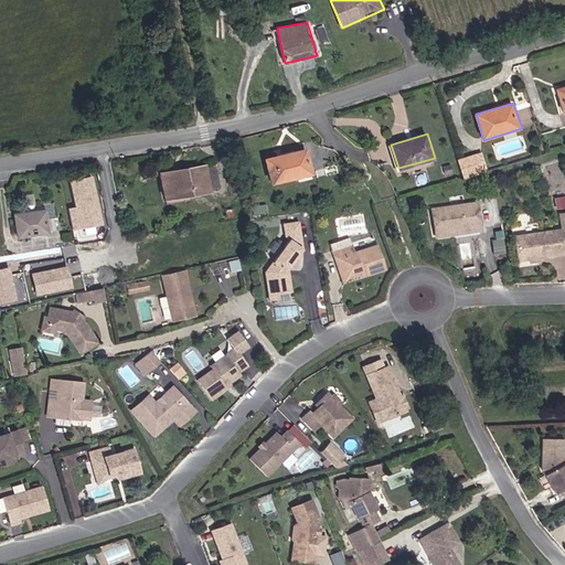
[(308,147),(265,157),(273,182),(315,173),(308,147)]
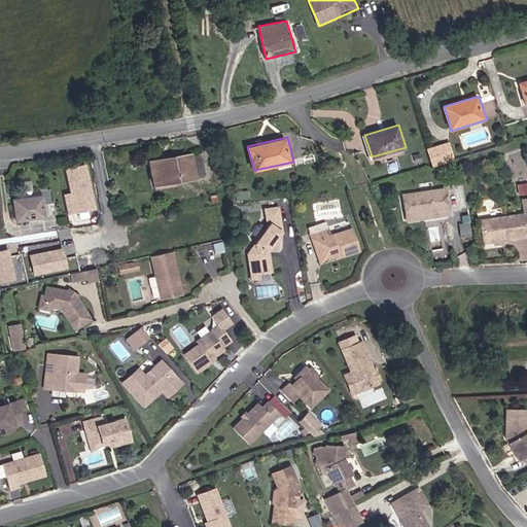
[(450,141),(425,146),(429,165),(454,160),(450,141)]
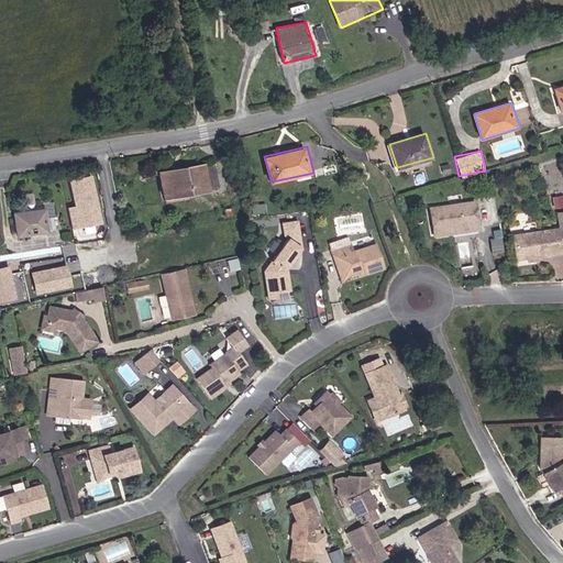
[(207,163),(161,172),(165,199),(212,190),(207,163)]
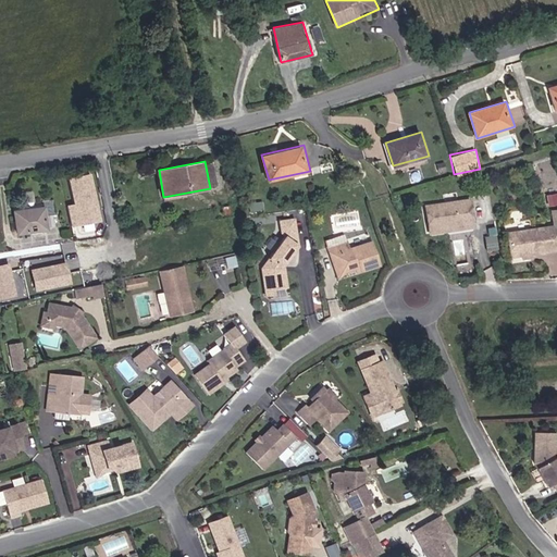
[(103,219),(93,172),(69,177),(74,203),(67,206),(72,226),(103,219)]
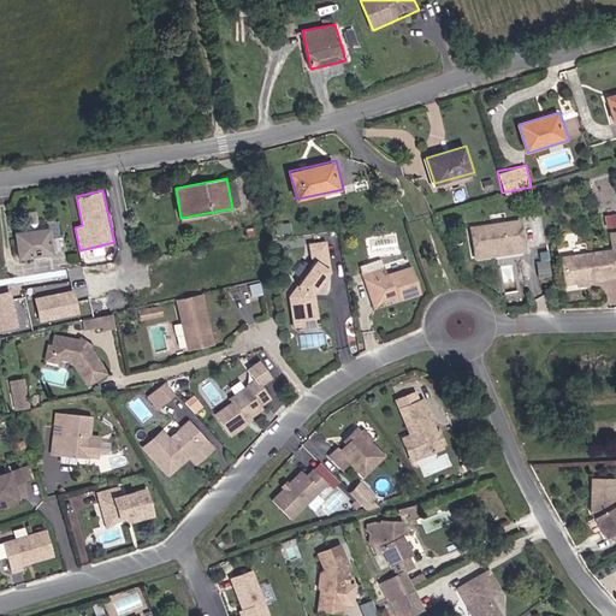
[(523,218),(473,225),(477,259),(527,252),(523,218)]
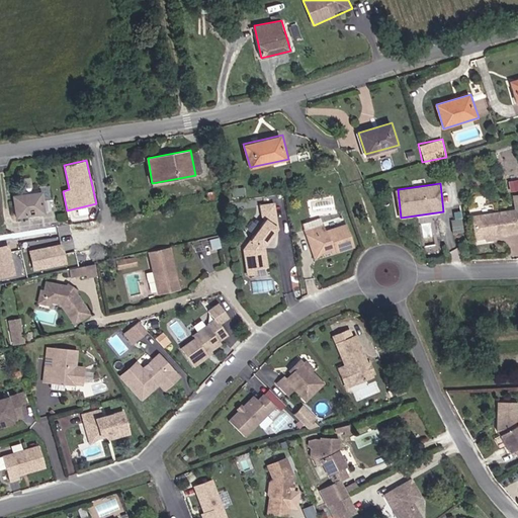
[(42,192),(13,195),(17,219),(46,213),(42,192)]
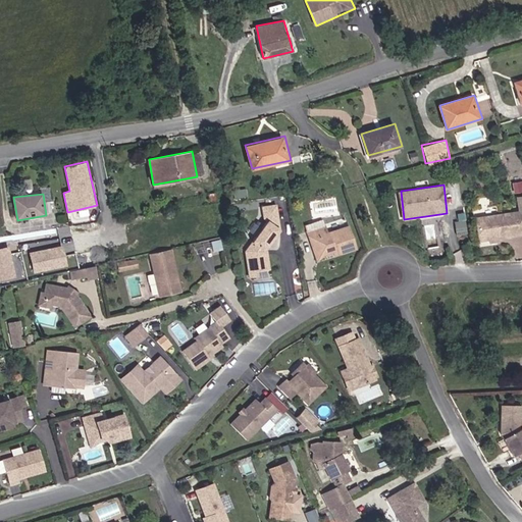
[(278,203),(263,206),(266,222),(246,252),(249,277),(261,275),(260,271),(271,268),(268,249),(282,230),(278,203)]
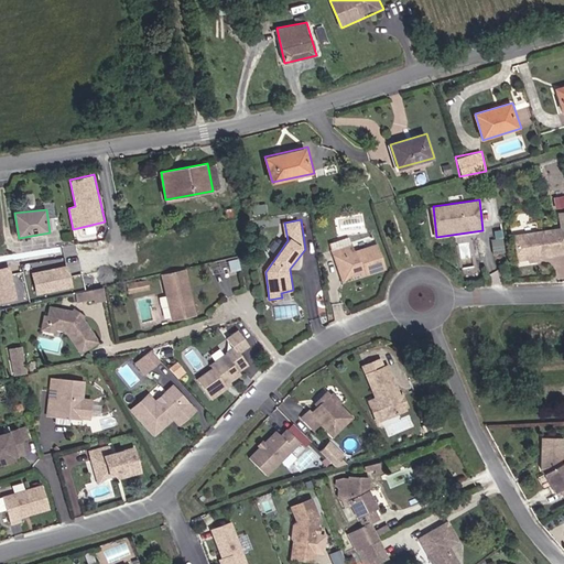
[(563,226),(516,232),(518,260),(563,255),(563,226)]
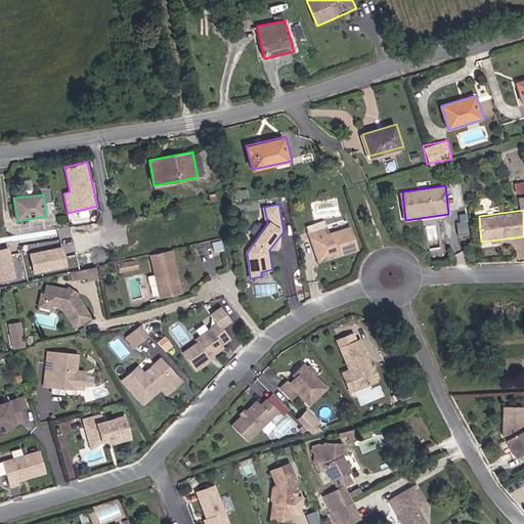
[(325,220),(307,226),(320,260),(337,253),(340,257),(361,250),(352,225),(331,233),(325,220)]
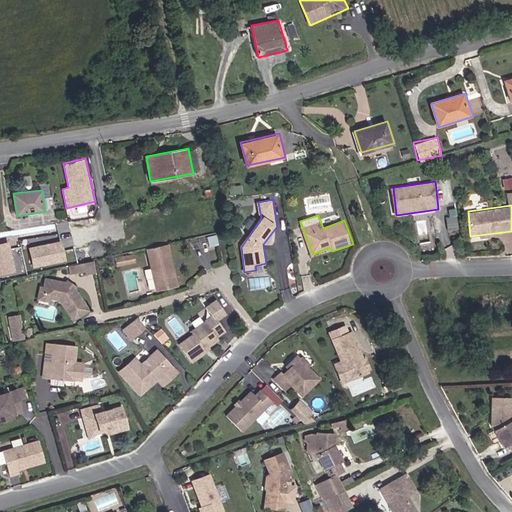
[(63,241),(28,248),(32,268),(67,261),(63,241)]
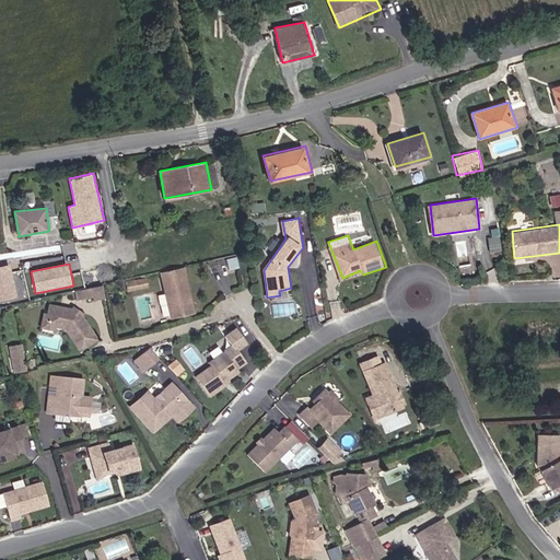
[(11,266),(0,268),(0,299),(16,295),(11,266)]
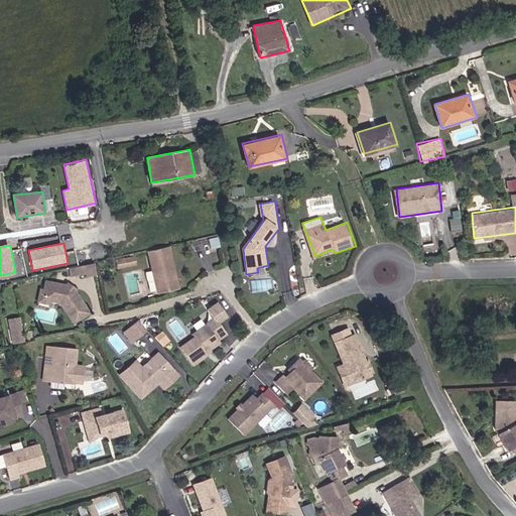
[(172,246),(148,251),(158,292),(180,288),(172,246)]
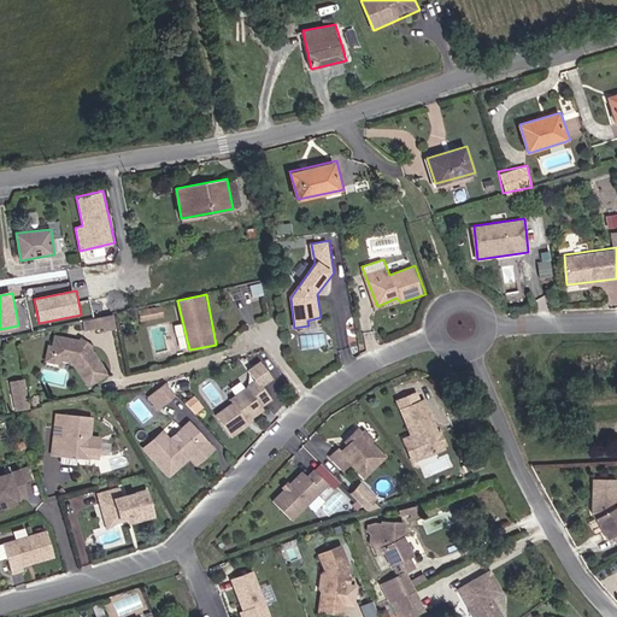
[(164,305),(139,311),(141,322),(166,317),(164,305)]
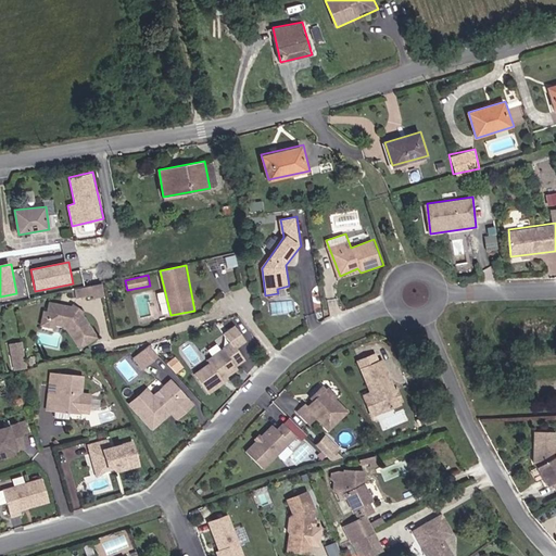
[(101,282),(73,288),(75,298),(103,292),(101,282)]
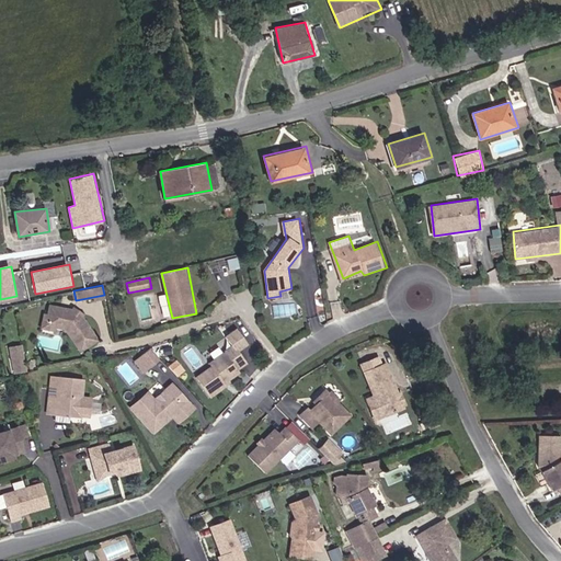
[(48,315),(46,313),(42,329),(57,331),(57,328),(68,330),(67,334),(83,354),(101,341),(84,316),(72,308),(49,305),(48,315)]
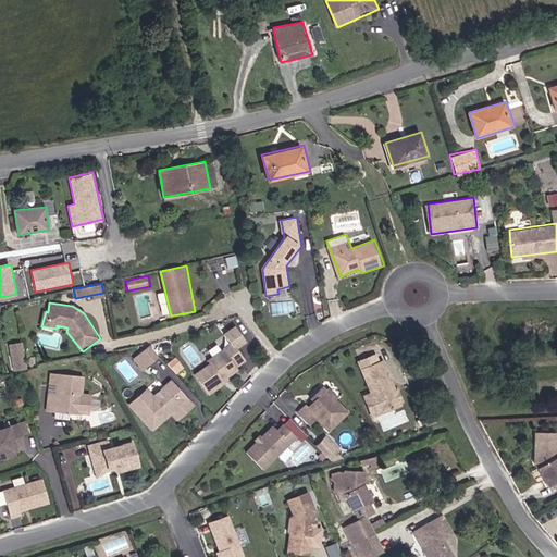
[(248,342),(235,325),(226,334),(231,342),(209,360),(210,362),(196,373),(211,396),(242,371),(238,368),(247,359),(239,348),(248,342)]
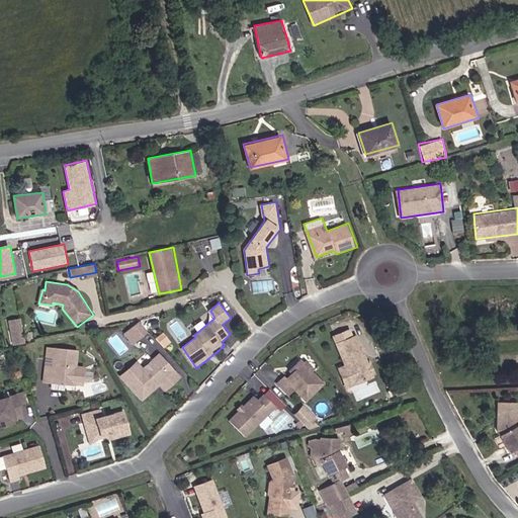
[(9,319),(11,343),(23,342),(20,318),(9,319)]
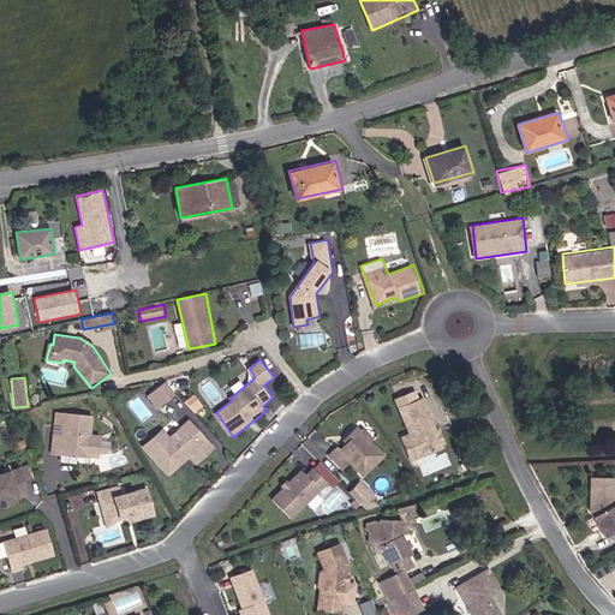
[(177,393),(166,381),(149,395),(160,407),(177,393)]
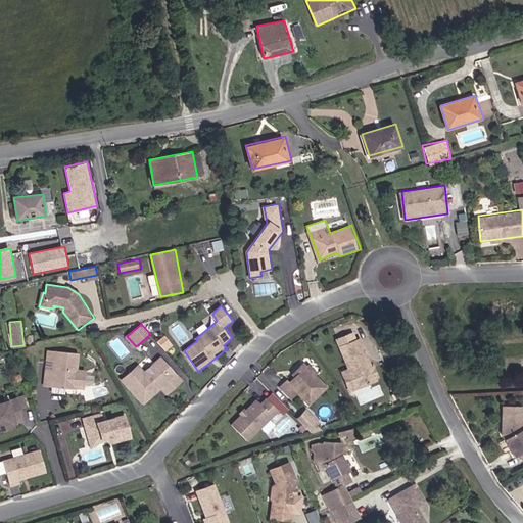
[(354,331),(336,338),(348,368),(342,371),(351,392),(383,379),(378,364),(373,365),(362,336),(357,338),(354,331)]
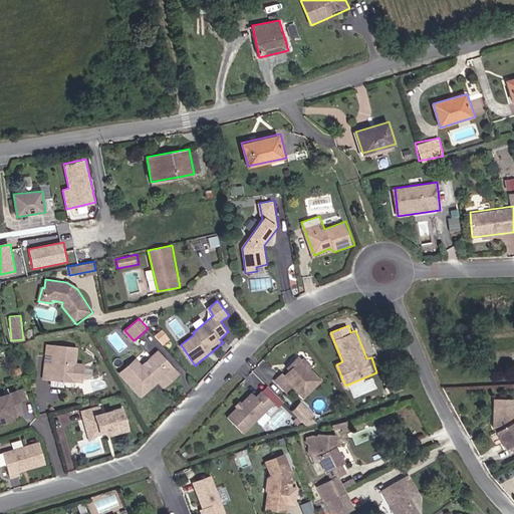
[(78,347),(54,344),(53,363),(45,362),(43,378),(78,382),(80,363),(77,363),(78,347)]
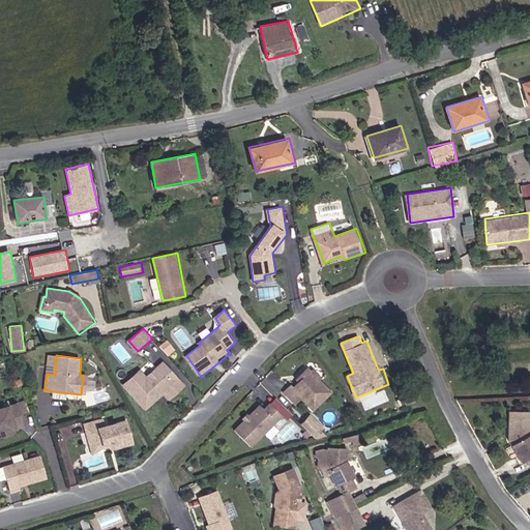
[(142,369),(123,384),(146,410),(165,395),(170,401),(187,385),(165,360),(147,374),(142,369)]
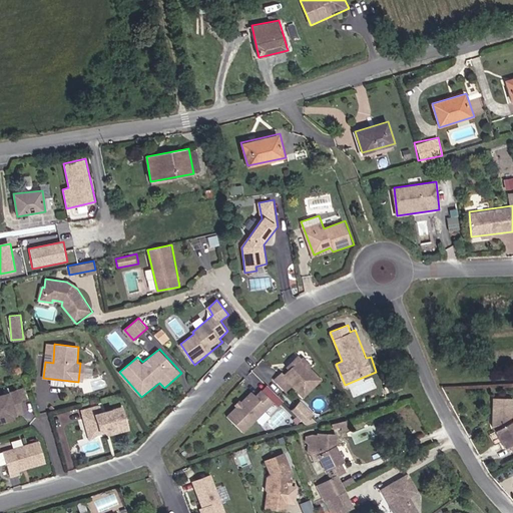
[(282,372),(274,380),(286,391),(293,387),(303,399),(324,380),(310,368),(313,366),(303,356),(302,358),(299,356),(289,365),(293,367),(284,374),(282,372)]
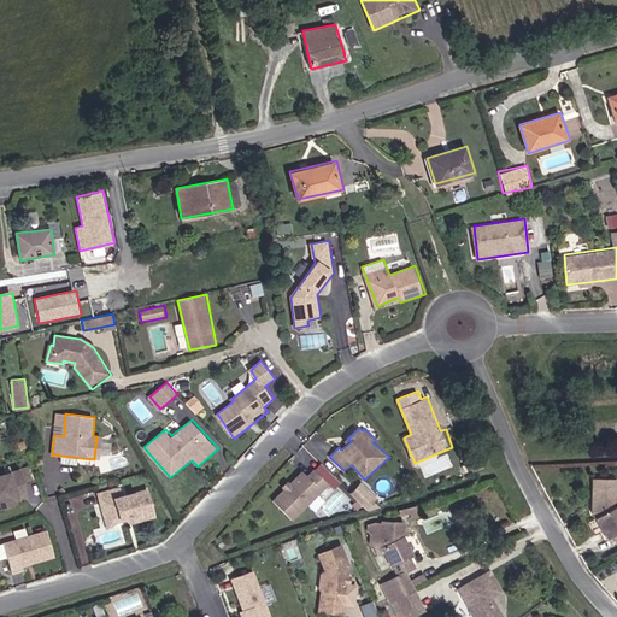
[(283,491),(272,501),(292,519),(331,485),(315,468),(307,475),(301,470),(291,482),(288,480),(281,487),(283,491)]
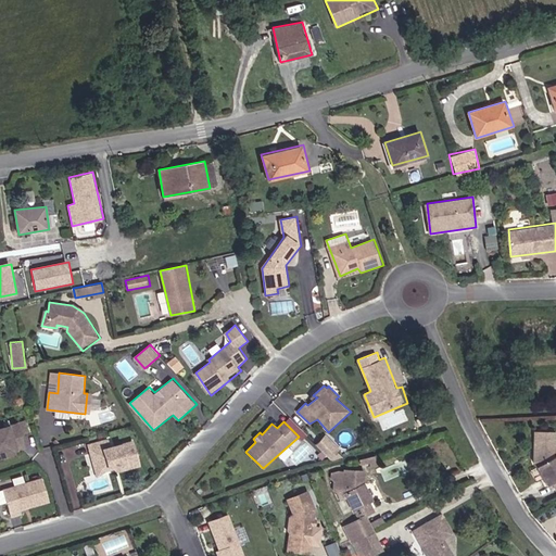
[(19,424),(0,428),(0,455),(26,447),(19,424)]
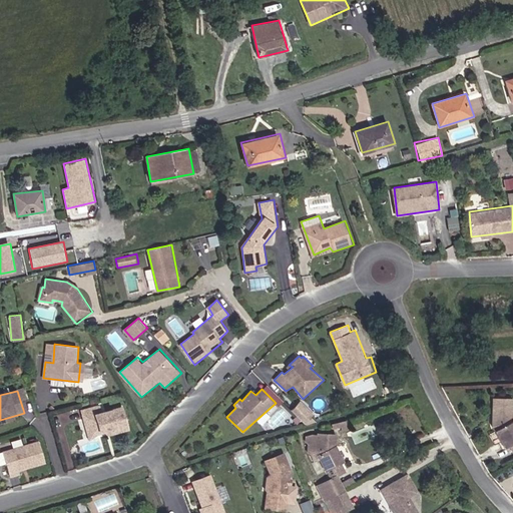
[(512,398),(494,398),(492,426),(505,449),(510,446),(512,450),(512,398)]
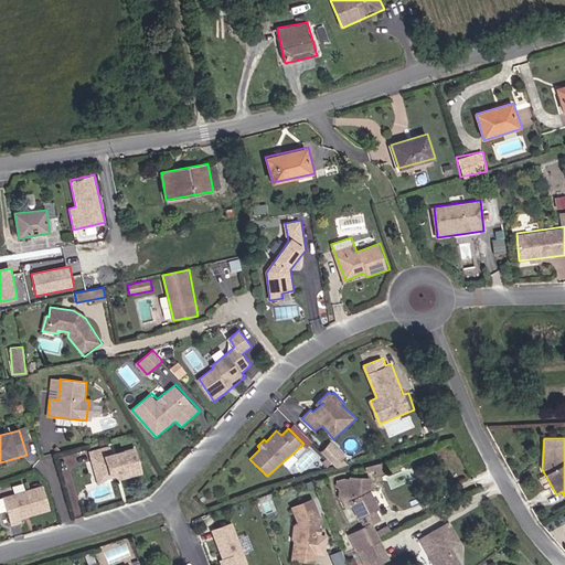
[(332,441),(321,452),(338,468),(347,457),(332,441)]
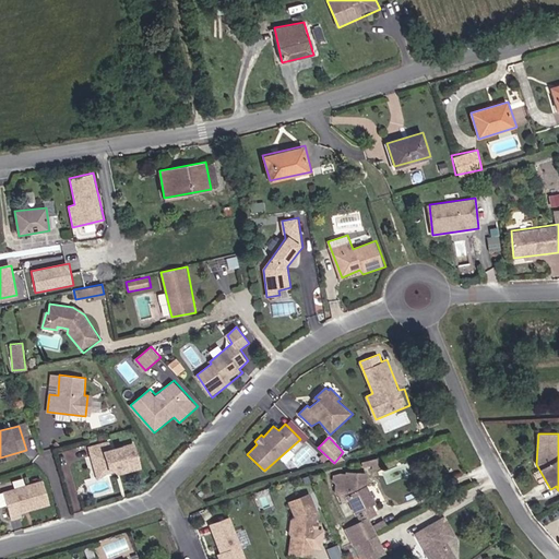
[(108,442),(87,448),(97,478),(107,474),(116,471),(117,474),(140,467),(133,442),(110,449),(108,442)]
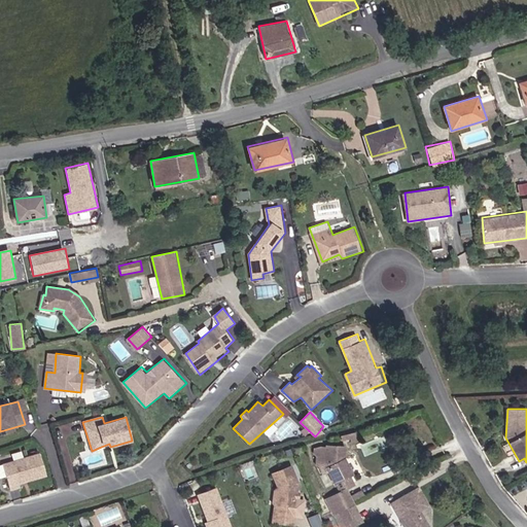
[(66,436),(82,429),(78,419),(62,425),(66,436)]
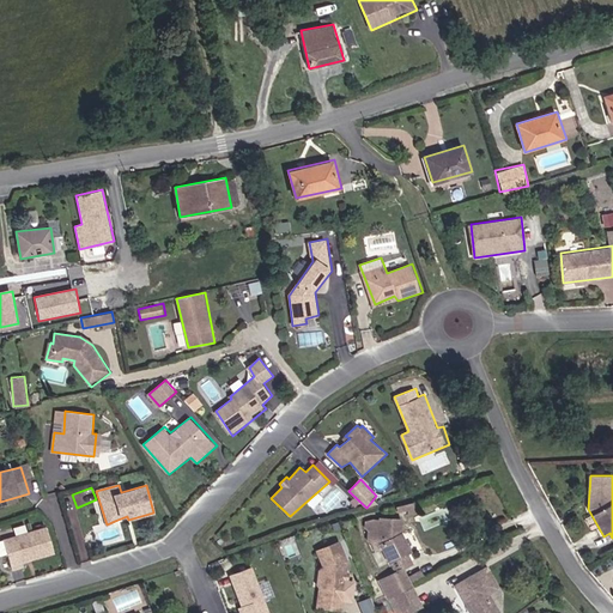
[(416,502),(398,507),(399,514),(417,509),(416,502)]
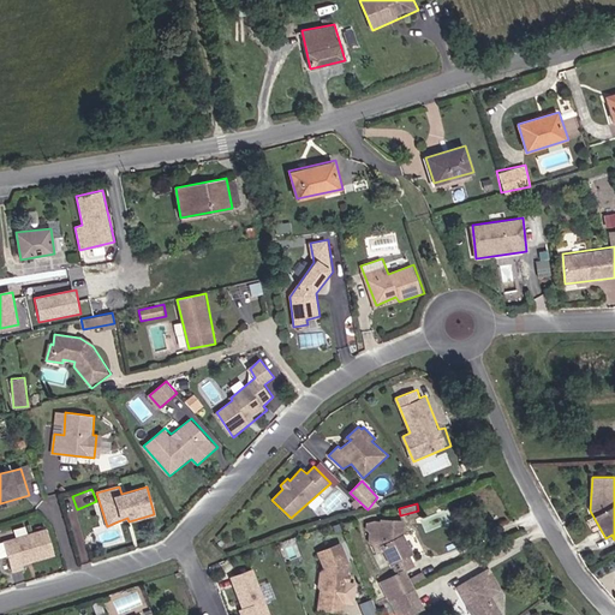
[(406,520),(381,518),(378,539),(381,544),(394,569),(399,573),(407,569),(415,566),(410,557),(413,549),(405,533),(406,520)]
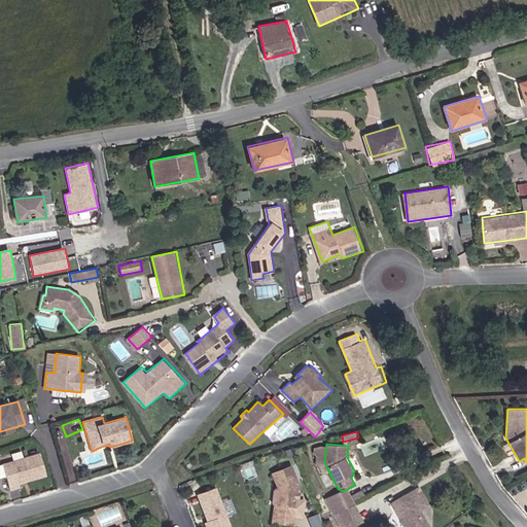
[(47,476),(39,453),(4,463),(11,490),(23,488),(22,483),(47,476)]
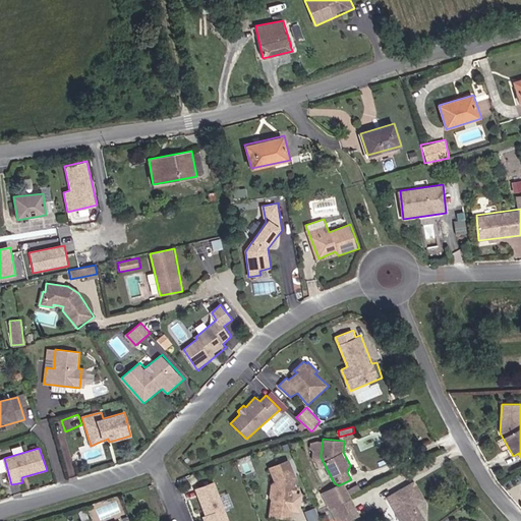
[(289,458),(269,468),(275,480),(270,516),(293,520),(296,476),(289,458)]
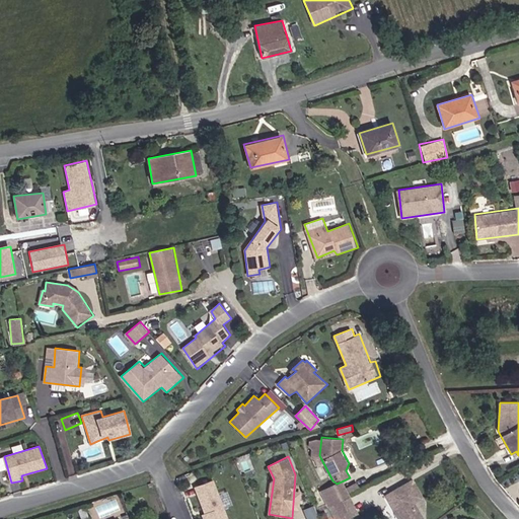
[(413,478),(386,495),(399,518),(425,518),(416,502),(425,498),(413,478)]
